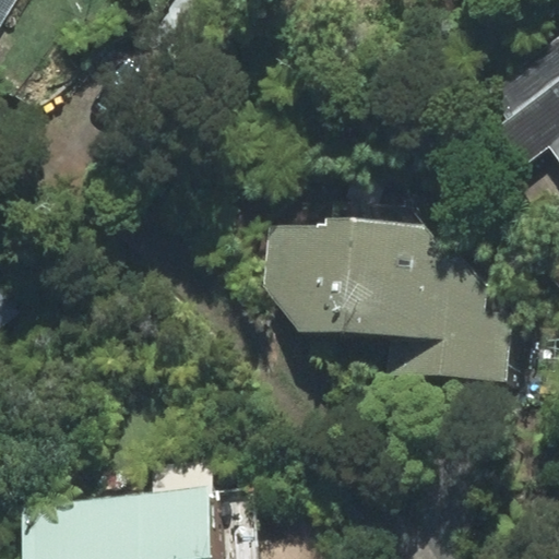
[(0,0),(0,28),(18,0),(0,0)]
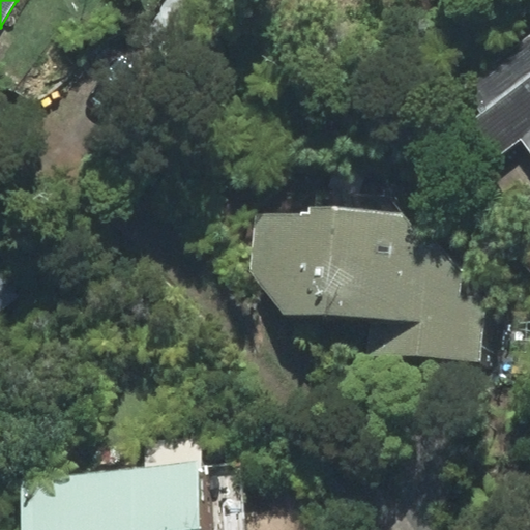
[(529,35),(468,80),(477,116),(501,149),(521,135),(529,148),(529,35)]
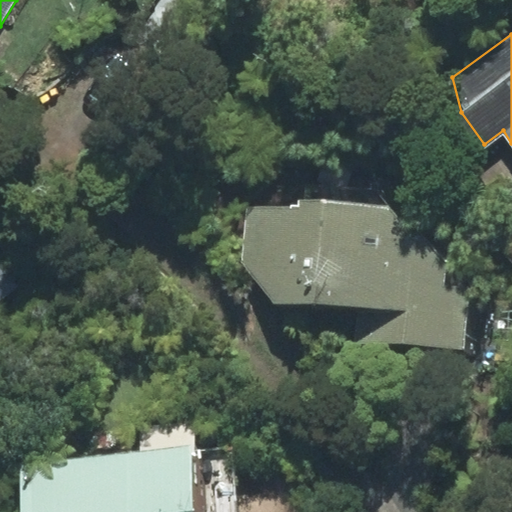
[(358,307),(356,342),(464,349),(469,279),(389,206),(300,200),(300,210),(246,207),(243,263),(273,302),(358,307)]
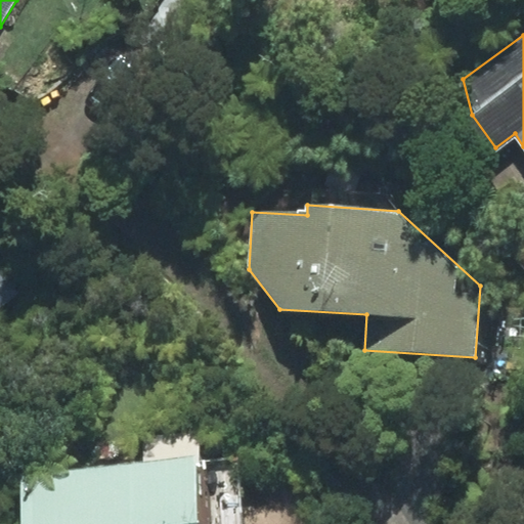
[(0,308),(19,294),(0,267),(0,308)]
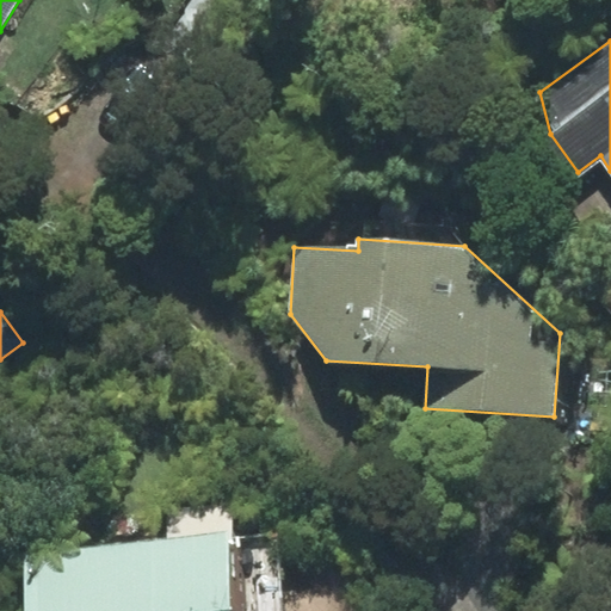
[(284,610),(281,532),(235,535),(233,500),(167,504),(170,542),(24,551),(28,610),(284,610)]
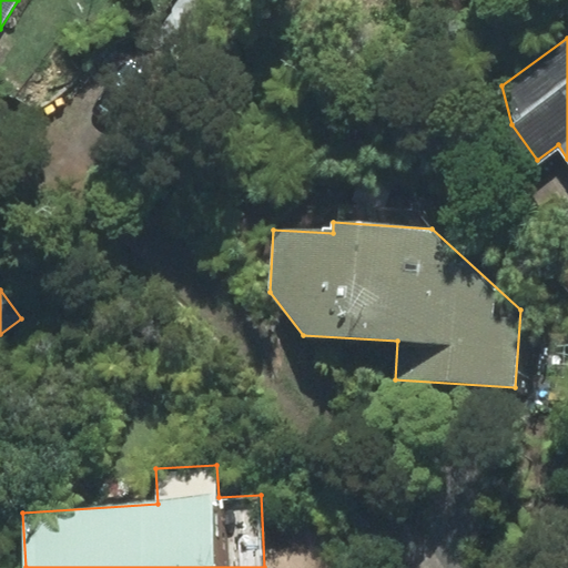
All buildings are outlined.
